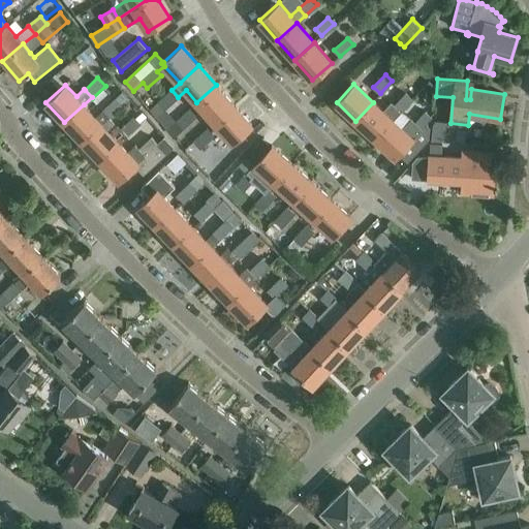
[(196,102),(214,122),(234,104),(216,85),(196,102)]
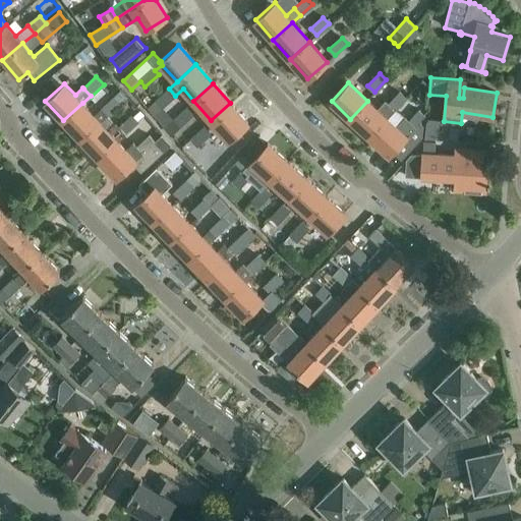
[(120,89),(101,108),(108,115),(108,116),(128,97),(120,89)]
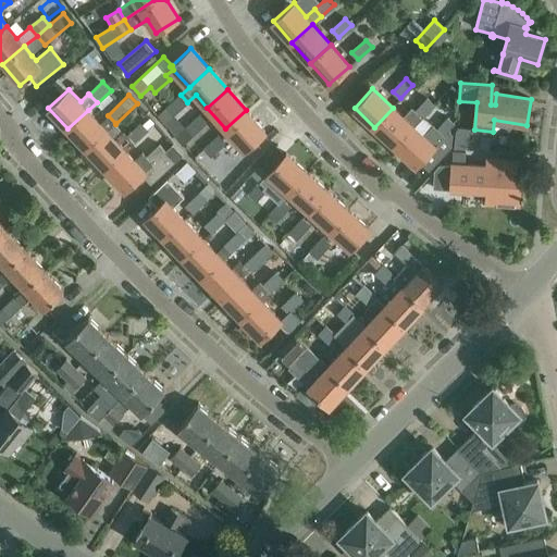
[(187,102),(181,95),(168,107),(174,114),(187,102)]
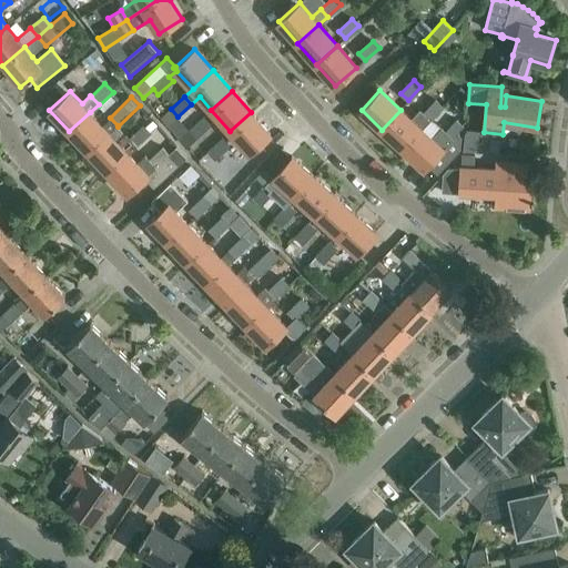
[(435,99),(424,112),(444,107),(435,99)]
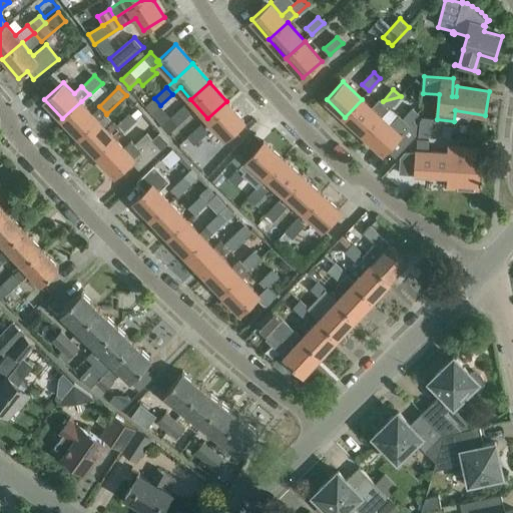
[(381,116),(382,116),(383,101),(380,98),(371,107),(362,99),(345,117),(364,134),(381,116)]
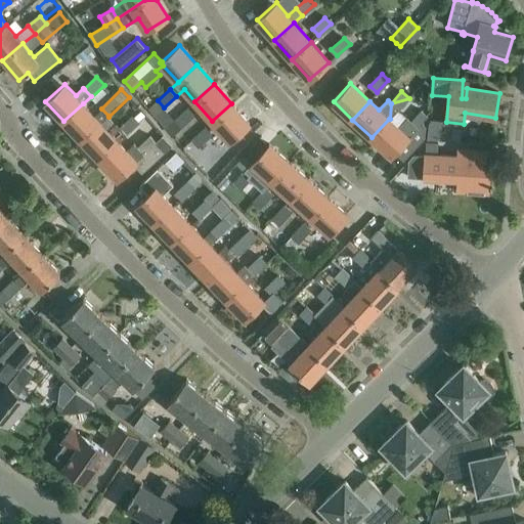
[(83,103),(63,121),(81,139),(82,140),(100,122),(101,123),(108,116),(101,108),(94,115),(83,103)]
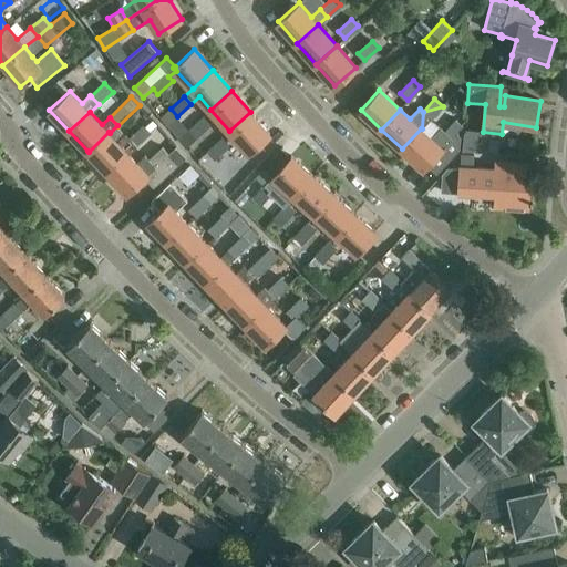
[(249,152),(270,134),(250,112),(229,131),(249,152)]
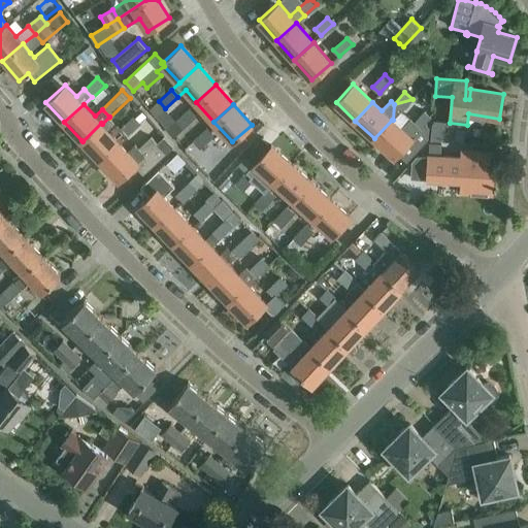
[(198,117),(191,108),(166,129),(173,137),(198,117)]
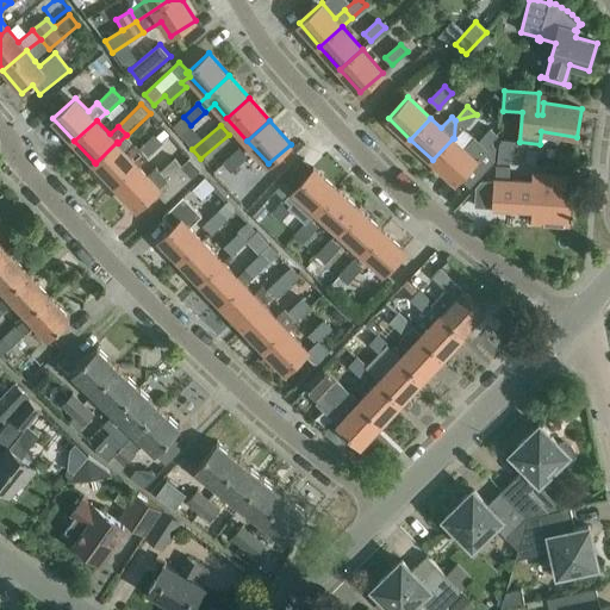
[(490,128),(478,141),(479,142),(497,135),(490,129),(490,128)]
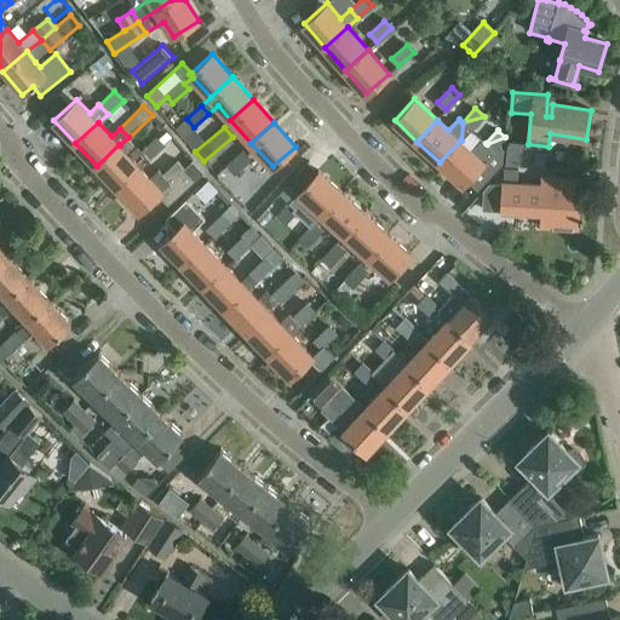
[(166,145),(156,135),(141,149),(150,160),(166,145)]
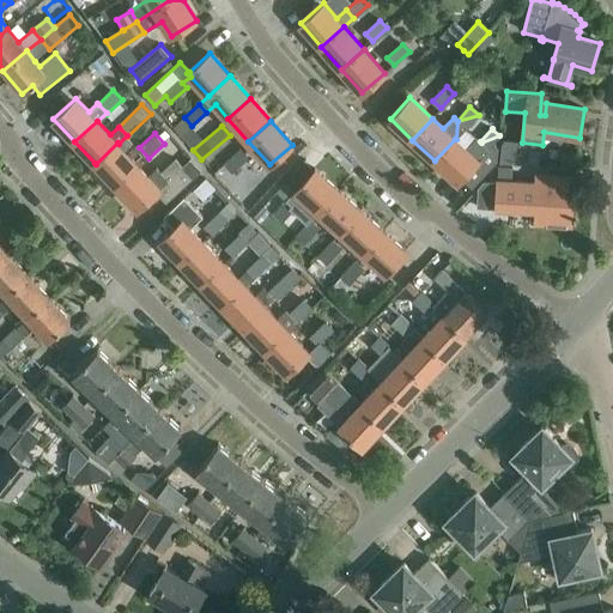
[(456,139),(455,139),(435,161),(457,182),(461,177),(471,186),(487,167),(486,167),(493,158),(486,151),(481,143),(480,141),(475,138),(466,149),(456,139)]
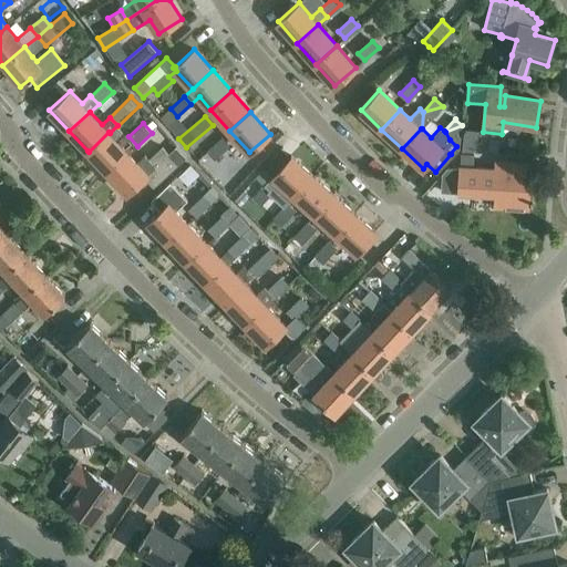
[(88,151),(83,155),(96,168),(101,164),(107,172),(129,153),(130,154),(137,146),(129,136),(125,133),(117,141),(110,133),(109,132),(89,152),(88,151)]
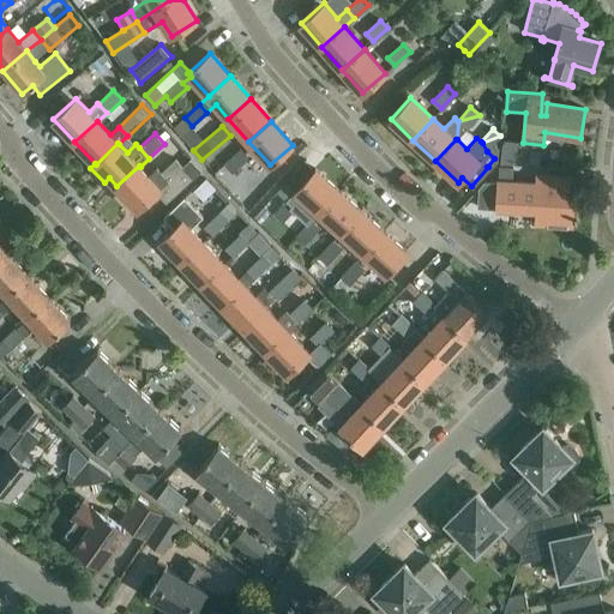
[(501,162),(512,163),(513,148),(503,146),(501,162)]
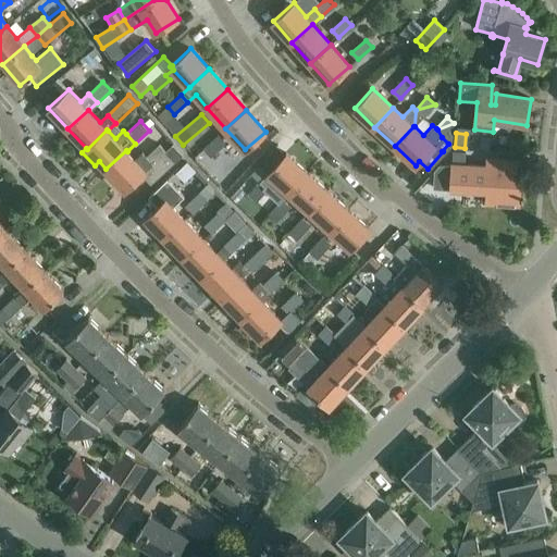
[(226,143),(219,135),(203,149),(211,157),(226,143)]
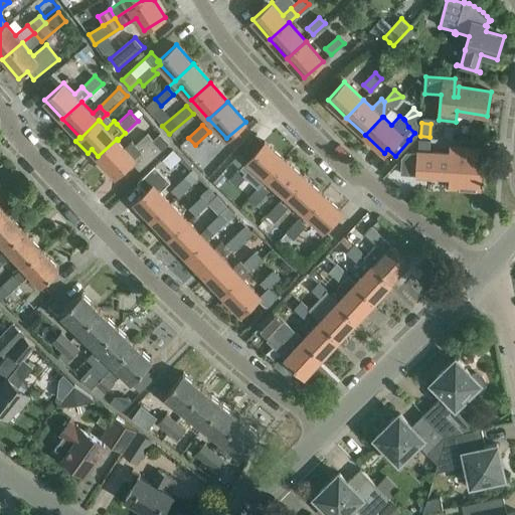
[(117,139),(98,156),(116,175),(131,161),(140,170),(169,143),(160,133),(154,139),(148,133),(135,144),(132,141),(125,147),(118,140),(117,139)]
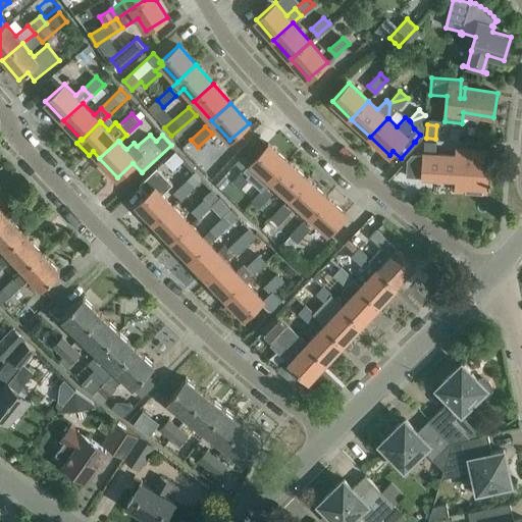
[(423,154),(413,153),(407,159),(406,174),(463,177),(462,191),(487,192),(489,151),(456,148),(455,156),(436,155),(437,143),(424,142),(423,154)]
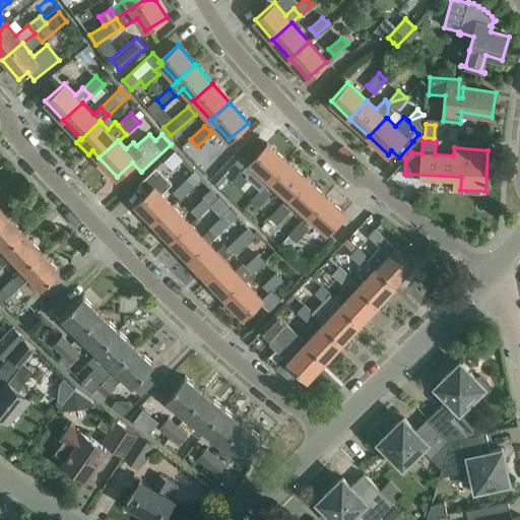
[(270,179),(286,160),(267,143),(250,161),(257,168),(270,179)]
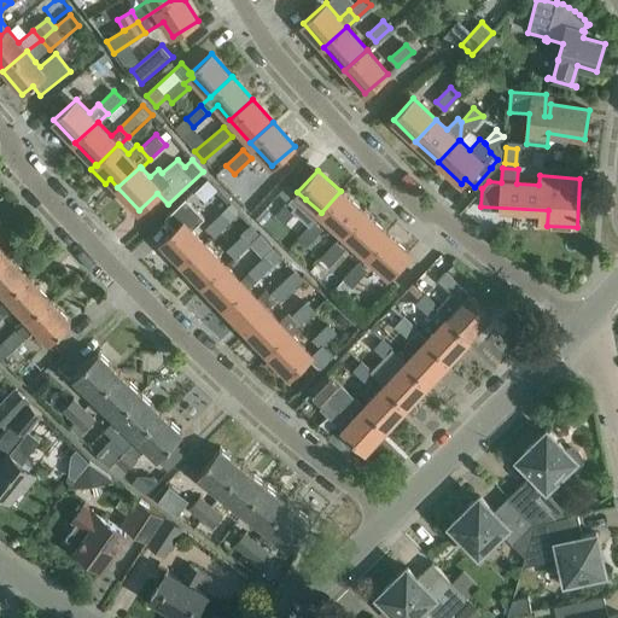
[(197,190),(205,199),(215,190),(207,180),(197,190)]
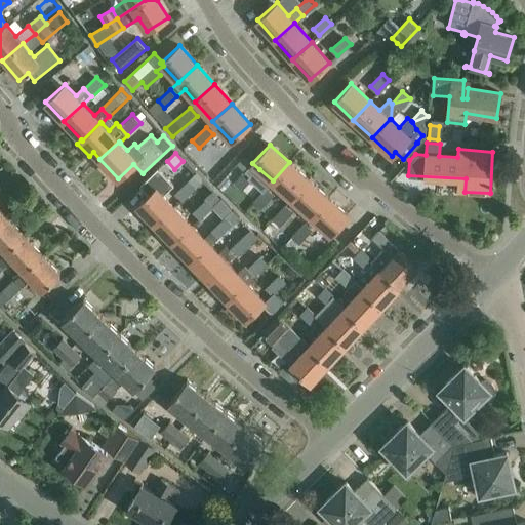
[(244,156),(237,164),(245,171),(246,170),(252,176),(259,169),(252,163),(244,156)]
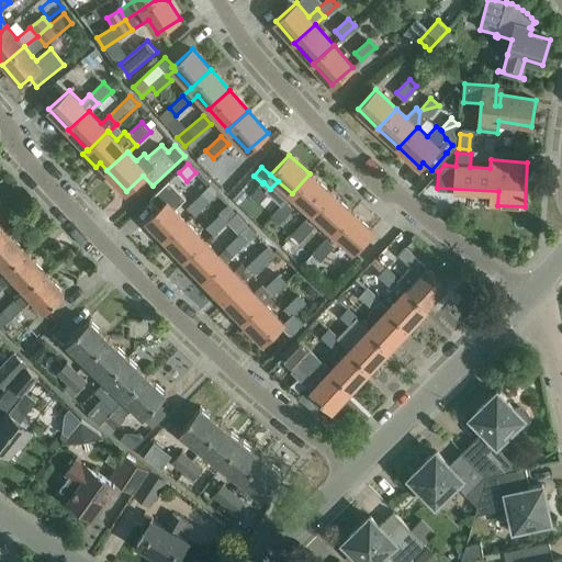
[(310,173),(292,193),(312,212),(330,192),(310,173)]
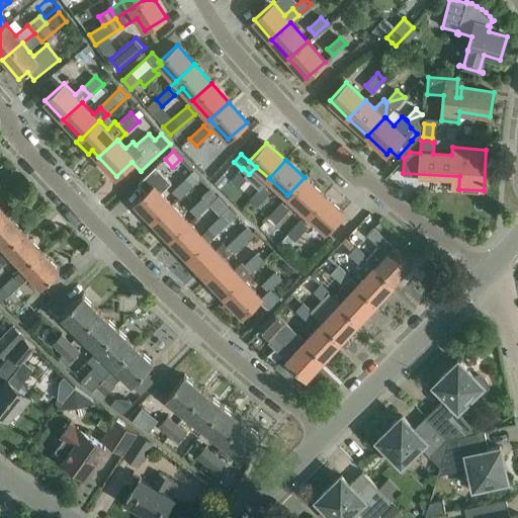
[(136,202),(154,222),(172,204),(161,193),(172,183),(156,166),(138,183),(146,192),(136,202)]
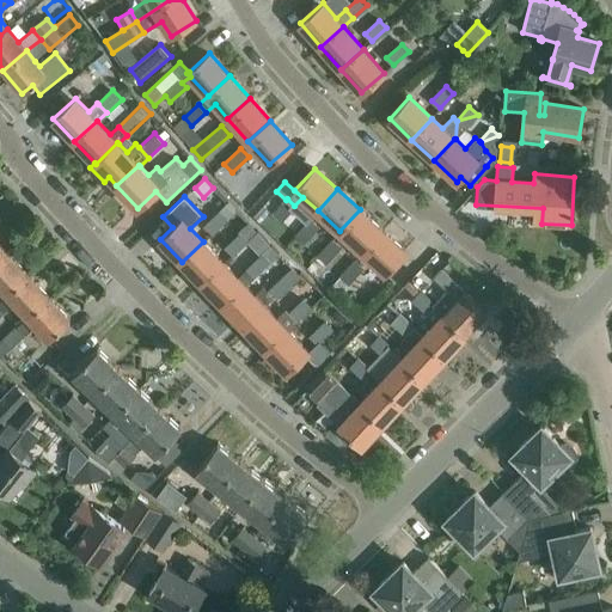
[(286,200),(273,214),(281,221),(294,206),(287,199),(286,200)]
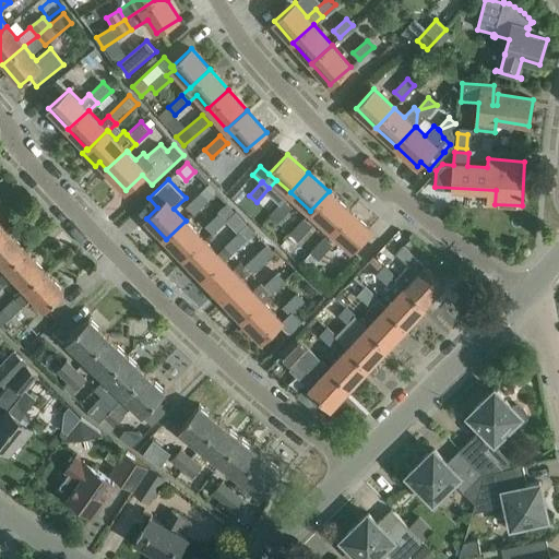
[(214,192),(207,185),(185,205),(192,214),(214,192)]
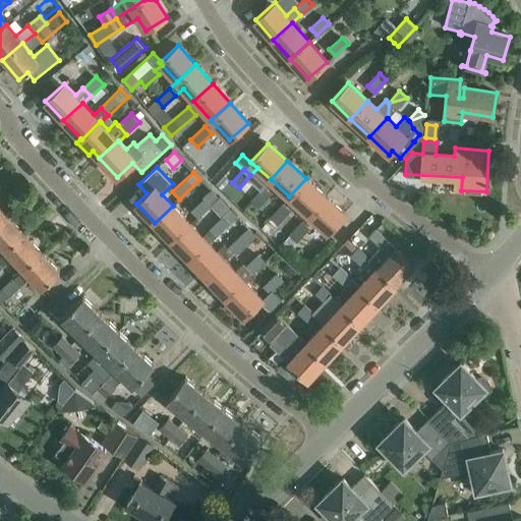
[(306,178),(289,196),(308,215),(326,195),(306,178)]
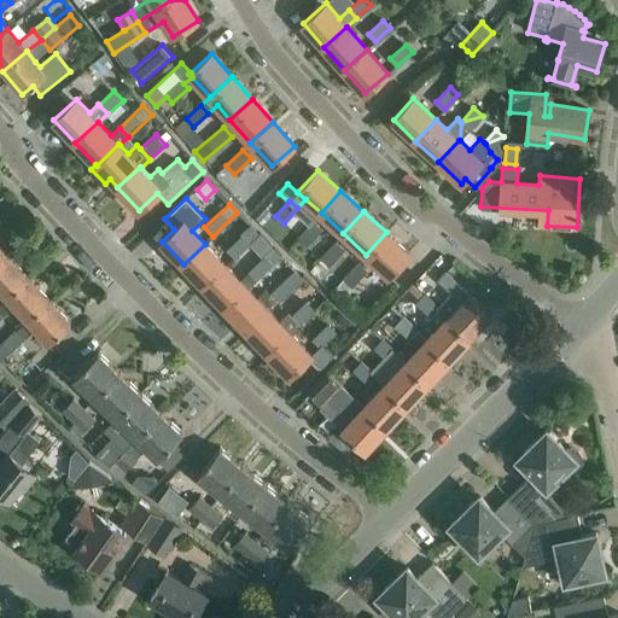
[(322,228),(312,220),(297,237),(307,246),(322,228)]
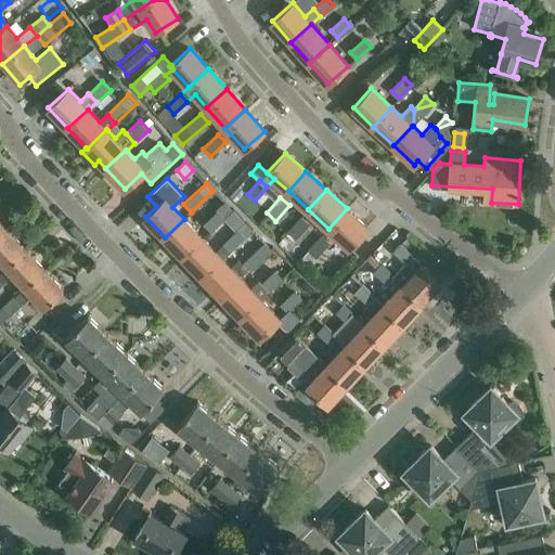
[(202,223),(210,232),(232,210),(223,201),(216,208),(217,209),(202,223)]
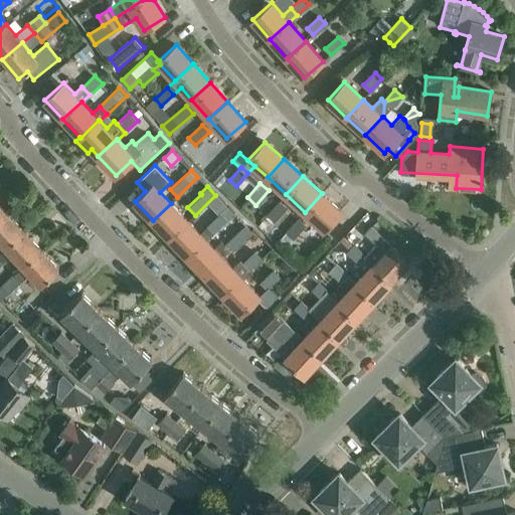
[(341,211),(322,193),(305,212),(324,229),(341,211)]
